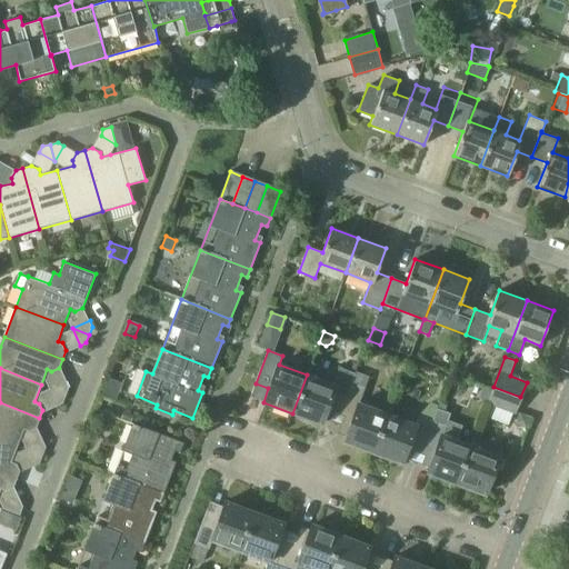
[(333,385),(307,375),(292,413),(322,423),(327,410),(339,415),(351,381),(352,381),(356,373),(340,368),(333,385)]
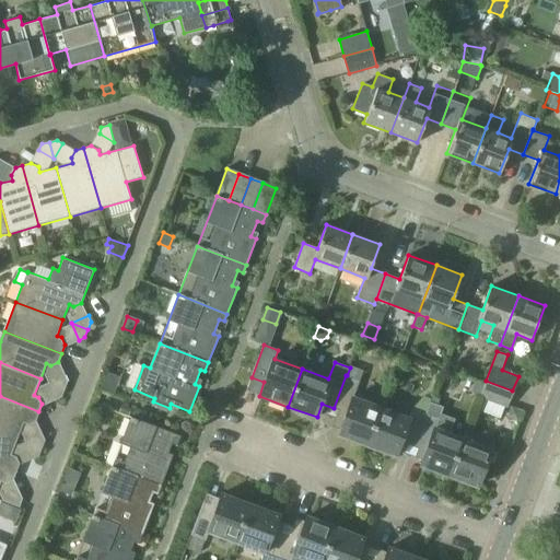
[(106,372),(100,389),(114,395),(120,377),(106,372)]
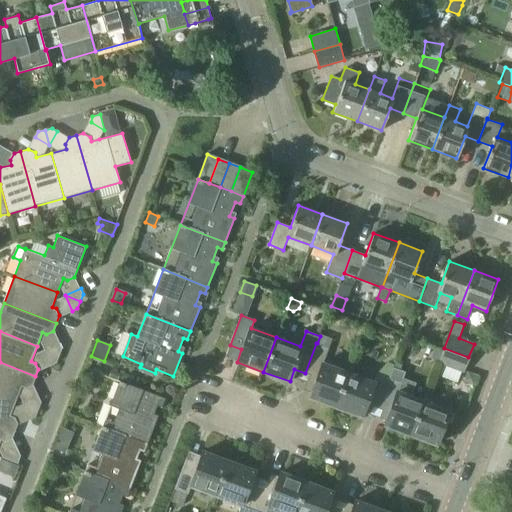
[(59,342),(44,349),(59,355),(62,348),(59,342)]
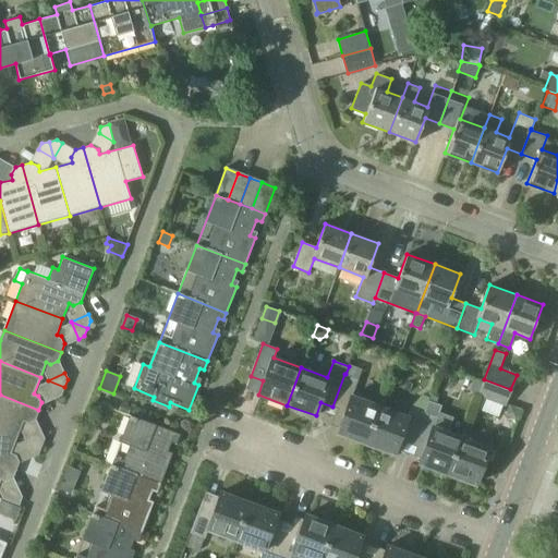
[(359,379),(346,374),(344,374),(332,407),(346,411),(337,433),(365,444),(380,405),(352,395),(359,379)]
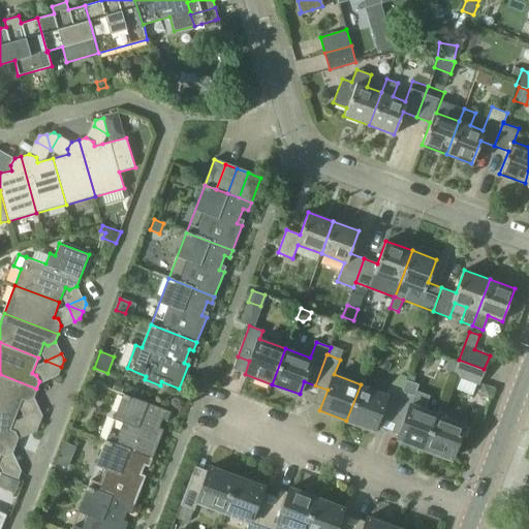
[(454,374),(478,383),(484,369),(459,360),(454,374)]
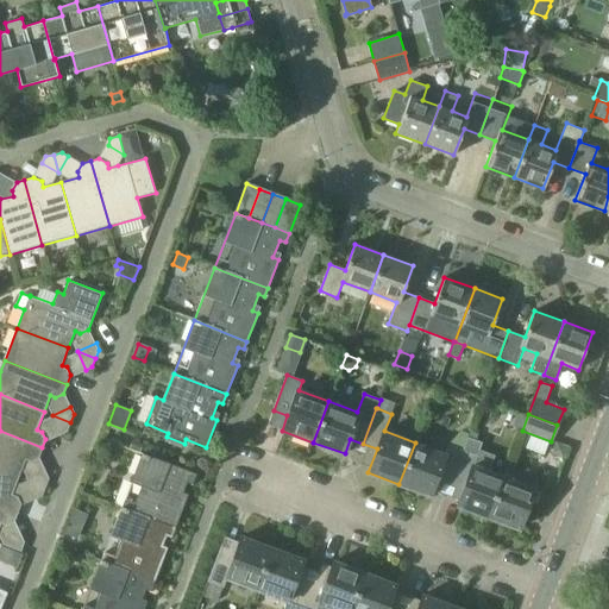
[(52,415),(61,433),(67,431),(70,422),(52,415)]
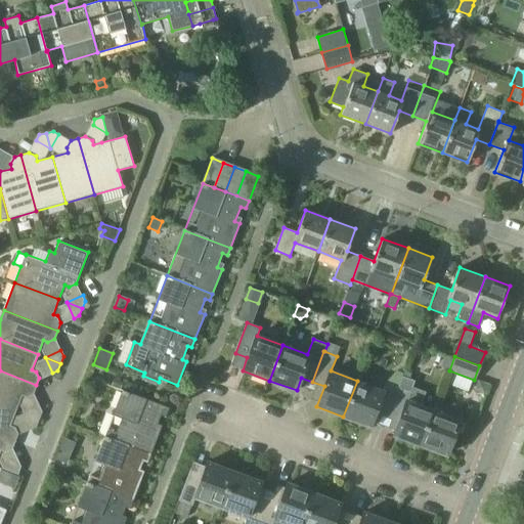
[(36,385),(0,370),(0,402),(16,408),(22,394),(27,396),(33,393),(36,385)]
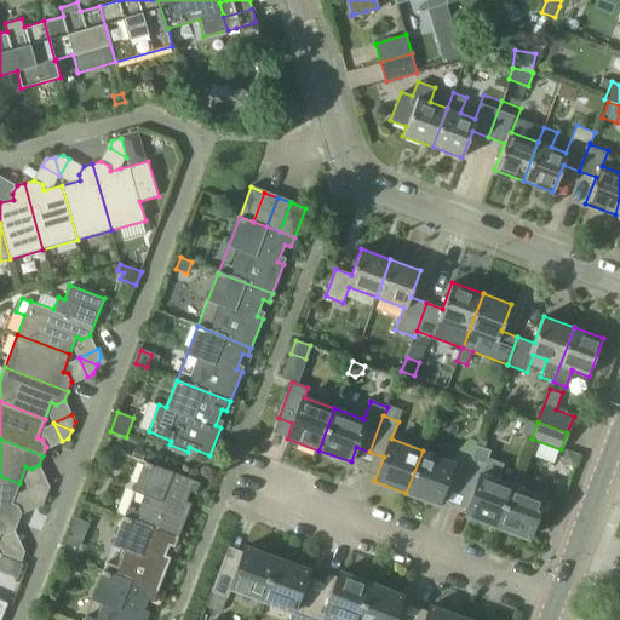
[(465,515),(498,527),(514,483),(511,482),(514,472),(500,468),(497,477),(493,476),(497,468),(486,464),(491,451),(476,445),(471,458),(458,495),(470,499),(465,515)]
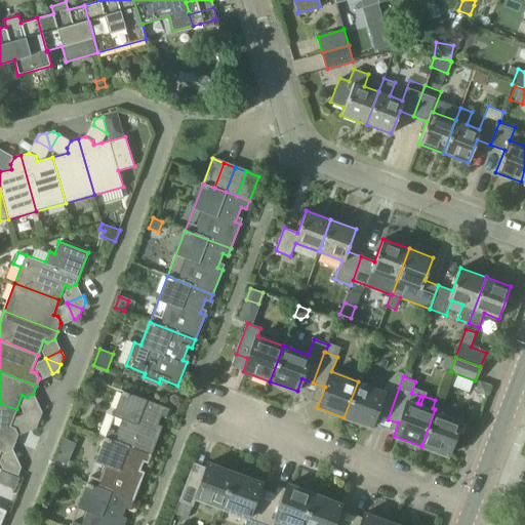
[(114,379),(112,387),(121,390),(123,382),(114,379)]
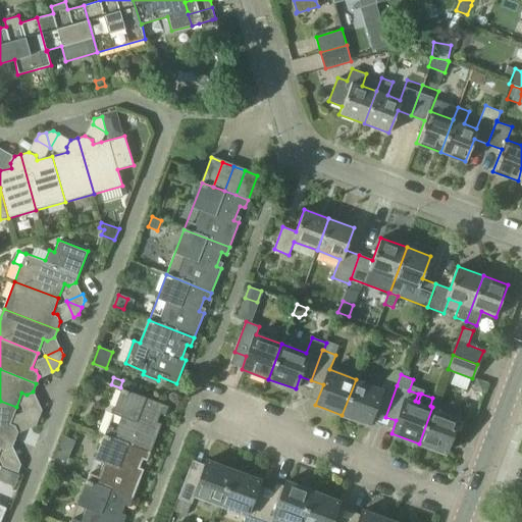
[(373,412),(385,417),(397,385),(384,381),(381,388),(356,379),(342,415),(368,425),(373,412)]
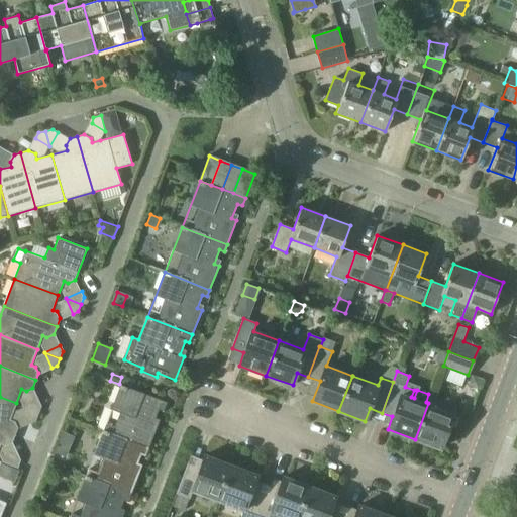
[(120,385),(103,430),(148,447),(158,424),(153,422),(159,408),(164,410),(166,403),(120,385)]
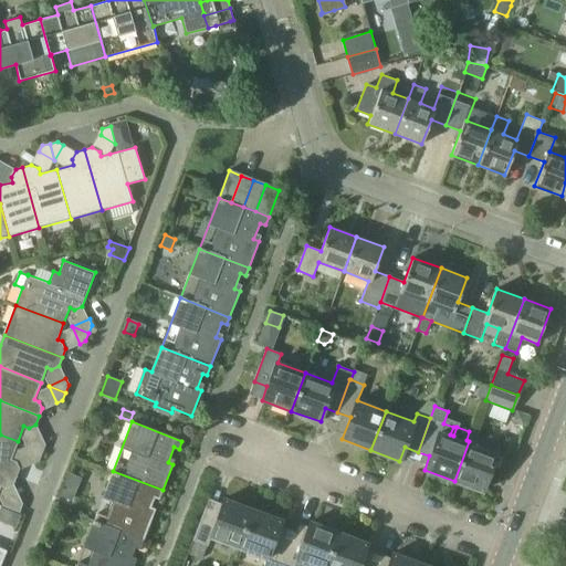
[(18,441),(0,435),(0,469),(16,475),(20,467),(16,460),(11,459),(18,441)]
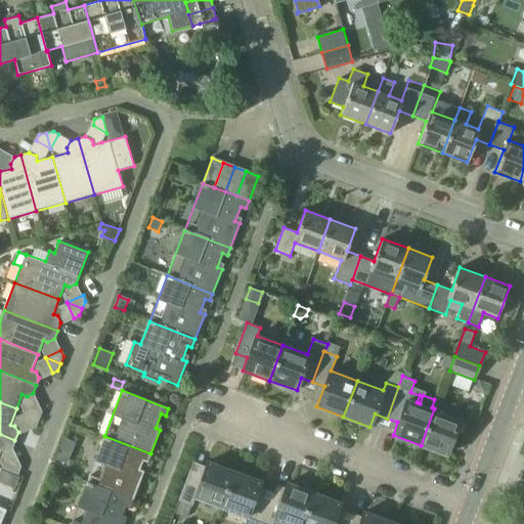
[(40,405),(24,411),(40,418),(42,410),(40,405)]
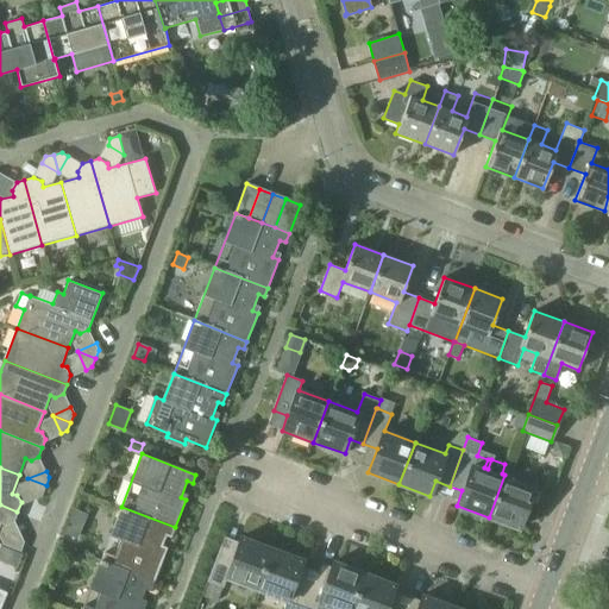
[(535,487),(504,475),(489,518),(519,528),(535,487)]
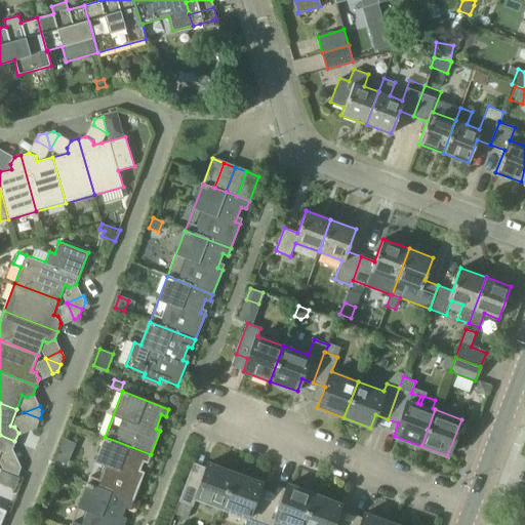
[(24,412),(31,429),(37,427),(40,418),(24,412)]
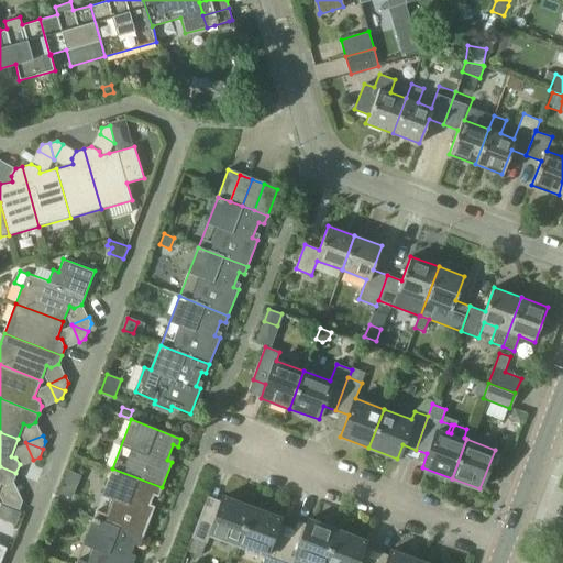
[(15,473),(0,466),(0,484),(1,482),(7,484),(12,482),(15,473)]
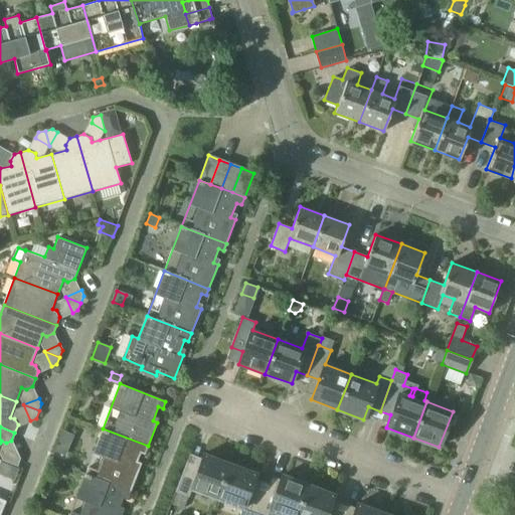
[(86,474),(131,491),(140,468),(136,466),(141,451),(145,453),(148,446),(103,428),(86,474)]
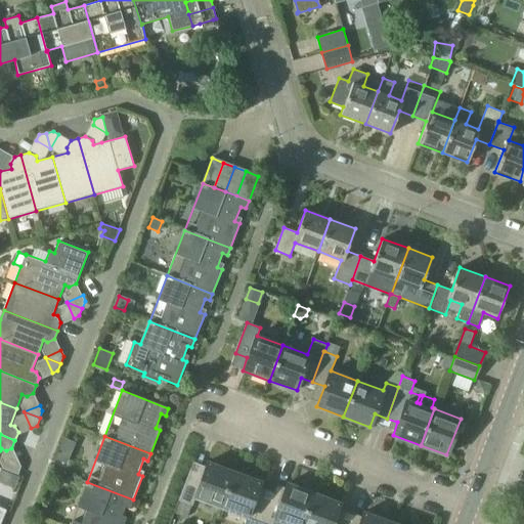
[(59,449),(55,459),(67,463),(71,453),(59,449)]
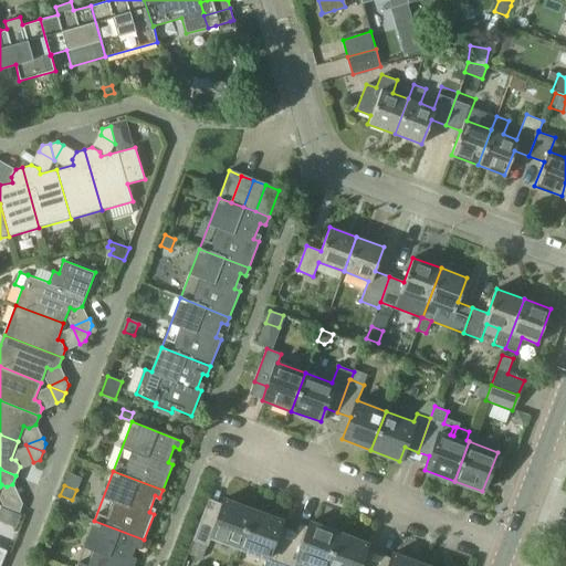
[(20,511),(23,502),(20,496),(2,504),(20,511)]
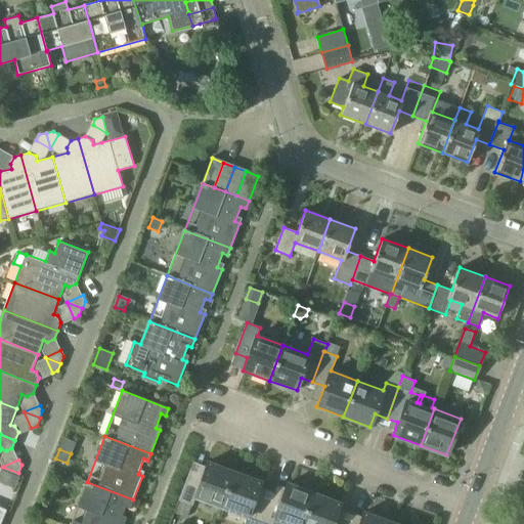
[(220,507),(233,472),(207,463),(203,475),(189,470),(178,500),(179,500),(174,513),(187,518),(194,497),(220,507)]
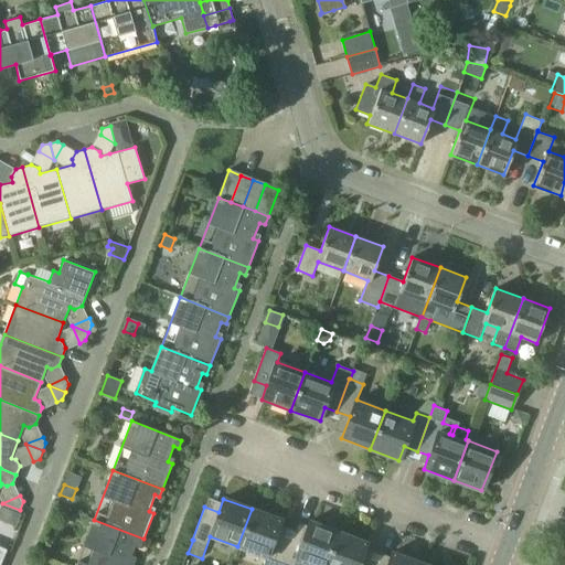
[(0,507),(0,520),(6,523),(11,511),(0,507)]
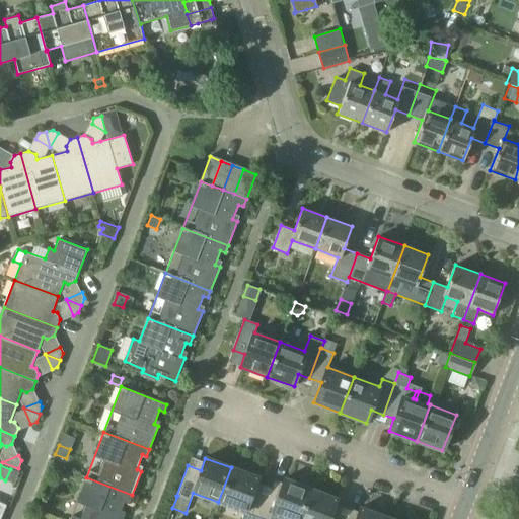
[(257,477),(231,467),(218,502),(243,511),(240,518),(255,518),(265,495),(253,491),(257,477)]
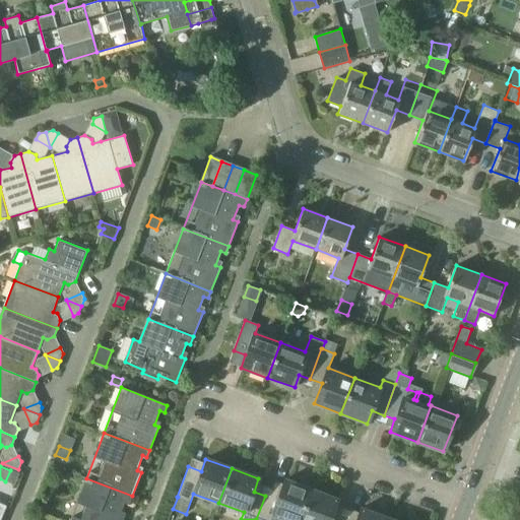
[(86,478),(69,519),(123,519),(124,517),(119,515),(125,501),(129,503),(132,496),(86,478)]
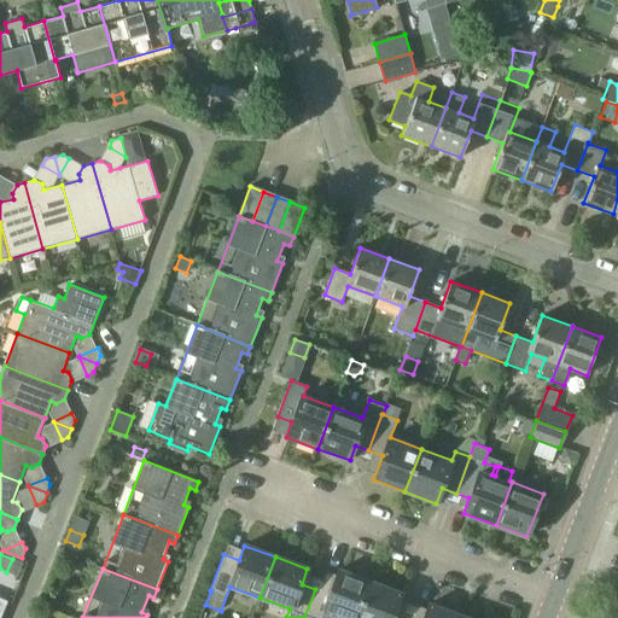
[(355,617),(369,582),(338,570),(328,594),(315,589),(304,617),(355,617)]
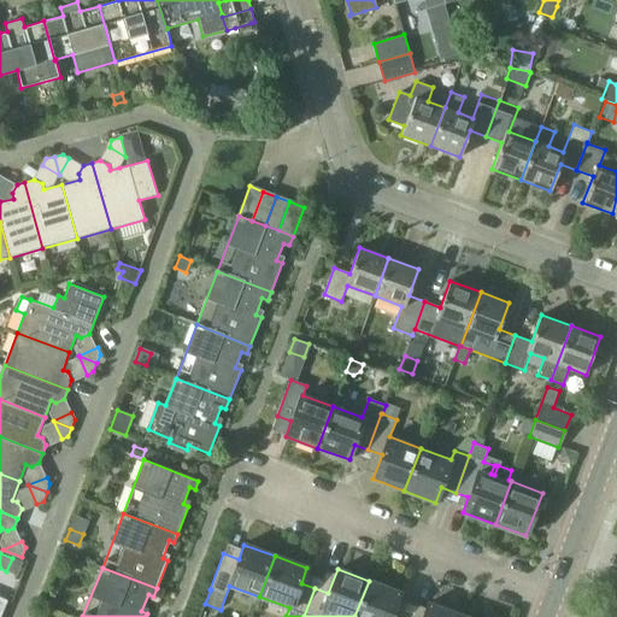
[(406,616),(409,612),(395,607),(400,593),(369,581),(354,616),(406,616)]
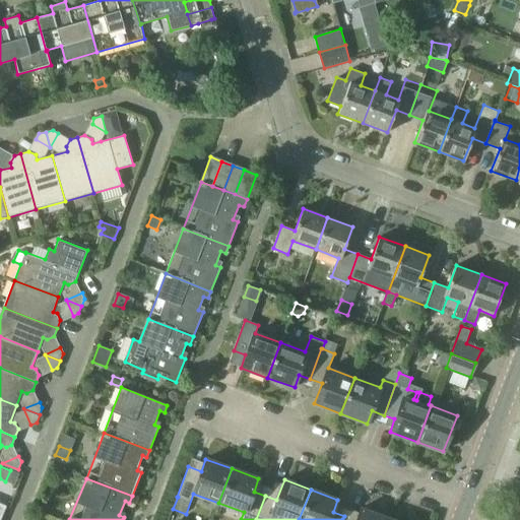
[(385,519),(387,518),(361,508),(355,519),(353,519),(344,516),(342,519),(385,519)]
